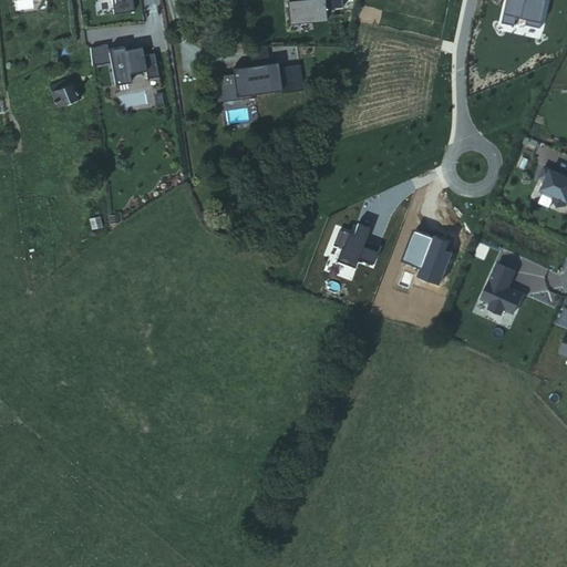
[(112,0),(114,14),(135,12),(133,0),(112,0)]
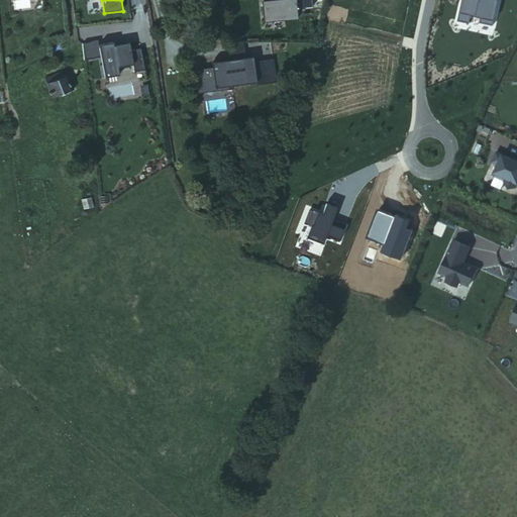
[(278,0),(263,1),(264,20),(296,17),(295,9),(311,8),(310,0),(278,0)]
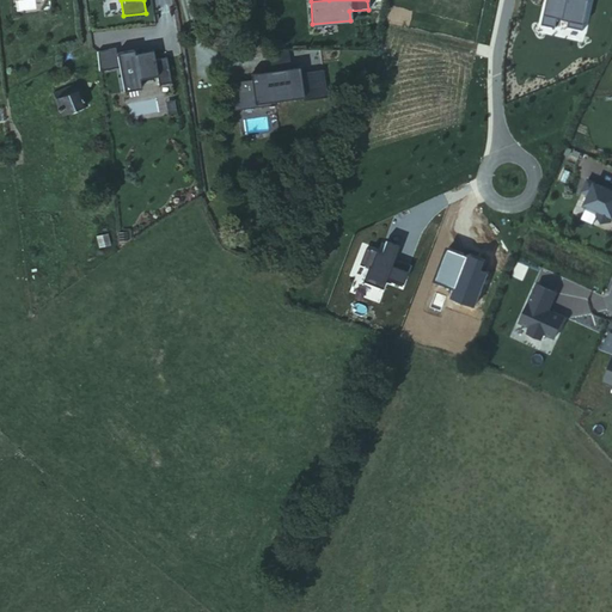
[(120,65),(124,91),(141,87),(140,79),(158,75),(159,85),(171,83),(167,57),(155,60),(153,50),(135,54),(135,50),(118,53),(117,48),(97,51),(101,68),(120,65)]
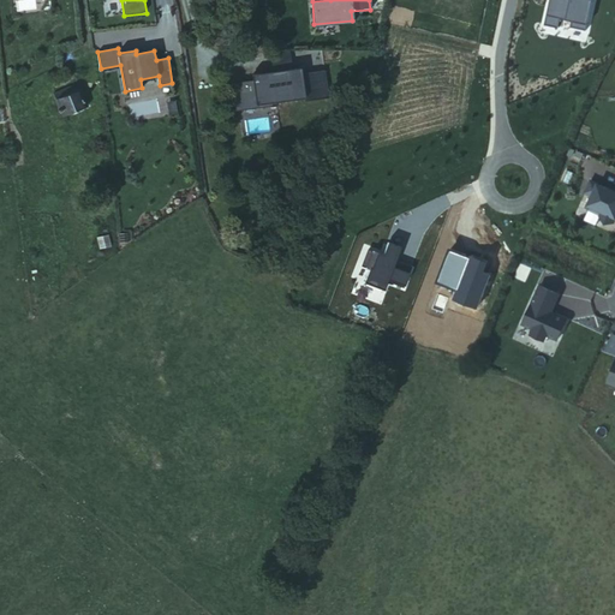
[(232,83),(234,111),(330,99),(327,71),(304,73),(303,67),(252,75),(252,79),(232,83)]
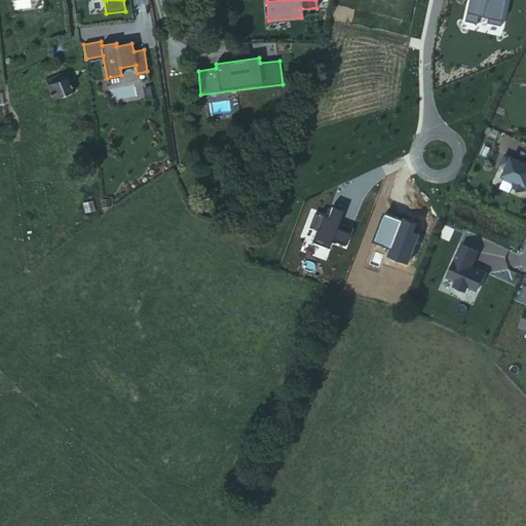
[(46,78),(58,100),(73,92),(63,70),(46,78)]
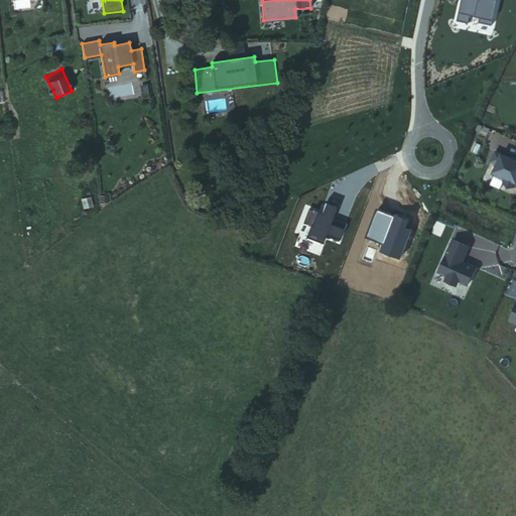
[(515,159),(497,151),(493,161),(499,164),(495,171),(497,172),(496,175),(506,180),(510,187),(515,185),(515,159)]
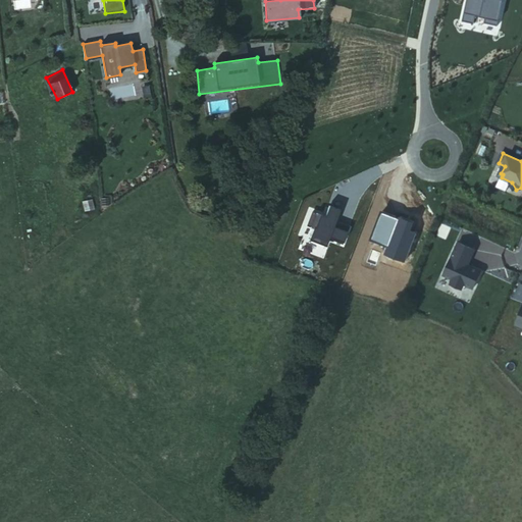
[(451,283),(462,289),(464,284),(473,289),(482,270),(473,267),(468,265),(475,250),(459,242),(444,274),(453,278),(451,283)]
